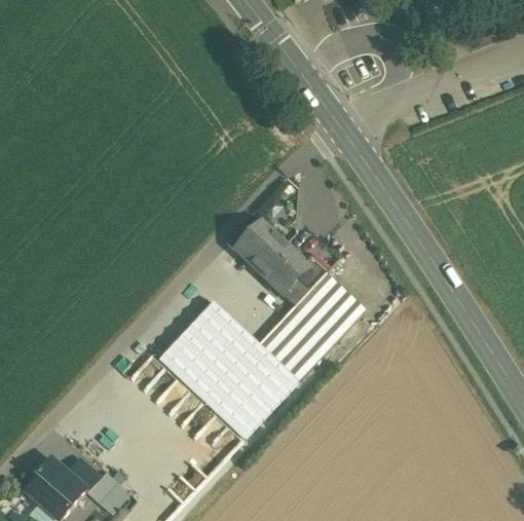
[(303,262),(259,221),(232,249),(246,261),(241,265),(249,272),(252,268),(293,306),(308,290),(293,275),(304,263),(303,262)]
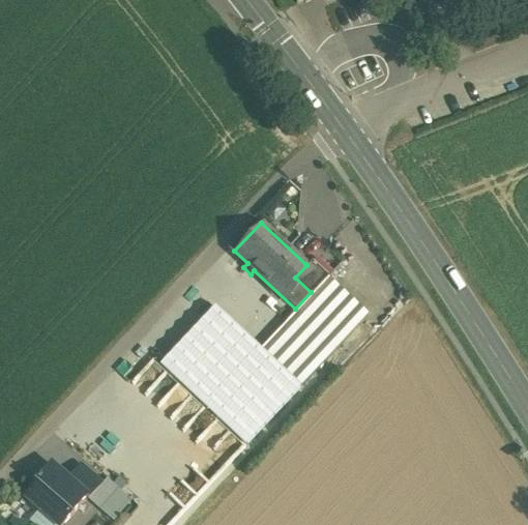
[(326,275),(310,260),(305,264),(306,265),(295,278),(311,292),(318,285),(326,275)]
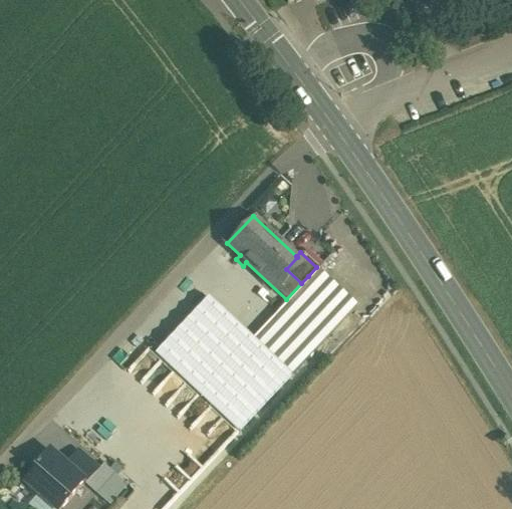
[(286,299),(259,328),(297,364),(346,311),(308,276),(301,283),(286,299)]
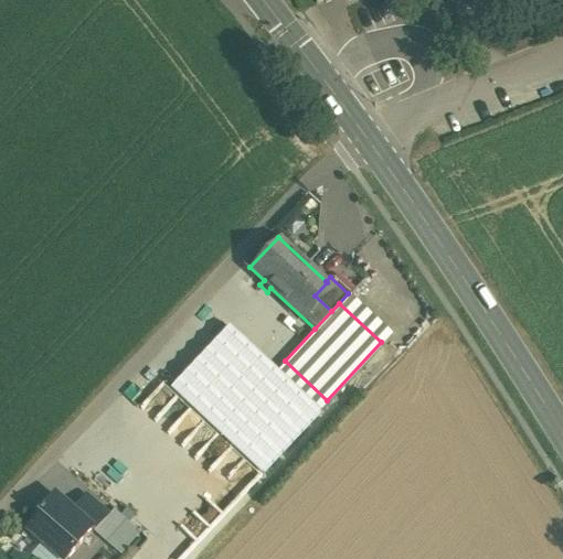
[(285,361),(225,305),(160,375),(208,420),(267,474),(332,405),(285,361)]
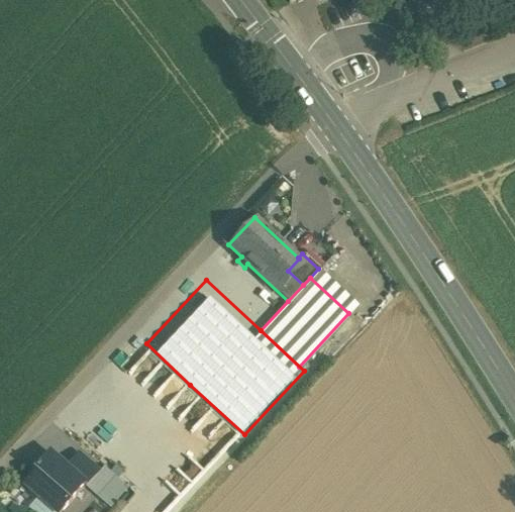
[(244,434),(190,385),(149,427),(203,478),(244,434)]
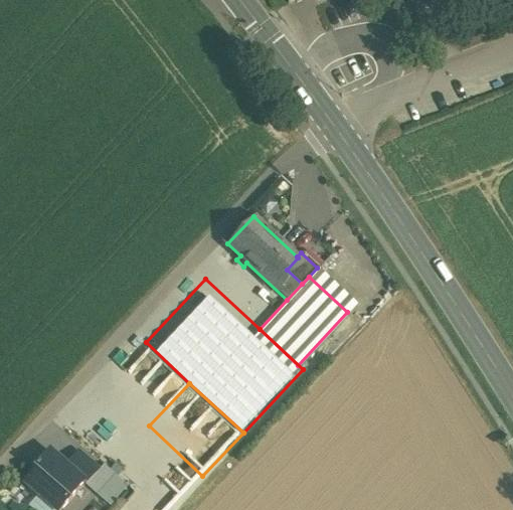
[(62,464),(83,480),(96,465),(74,449),(62,464)]
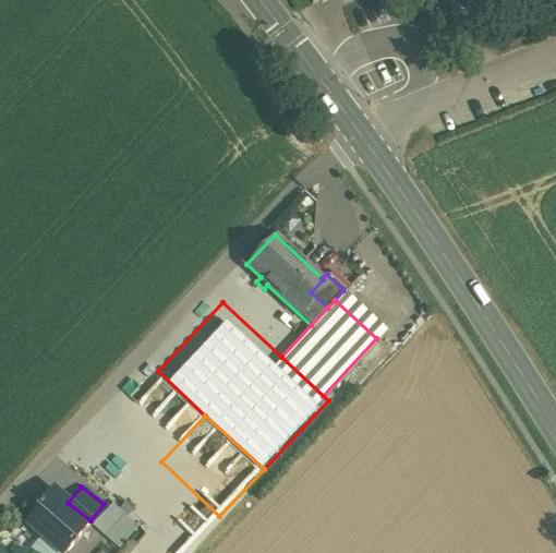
[(24,523),(62,552),(63,552),(91,520),(68,503),(50,489),(24,523)]
